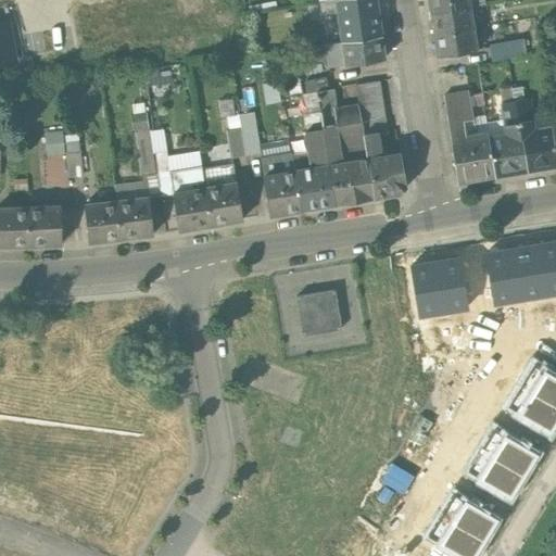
[(342,43),(381,37),(375,0),(333,0),(319,2),(321,17),(338,15),(342,43)]
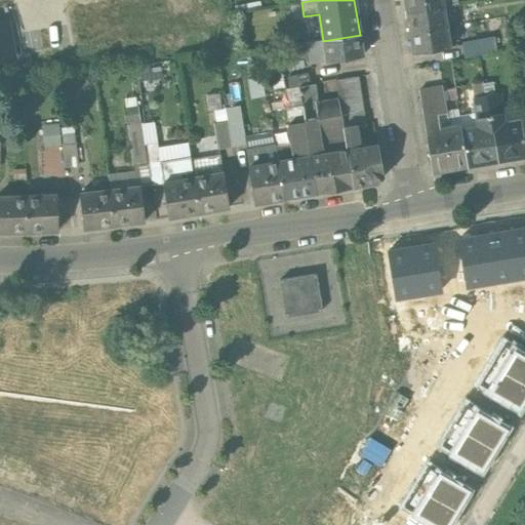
[(404,0),(406,11),(444,5),(461,3),(460,0),(404,0)]
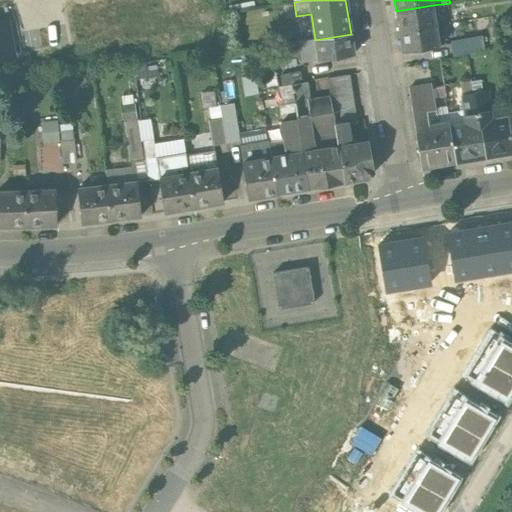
[(433,5),(396,11),(400,32),(436,26),(433,5)]
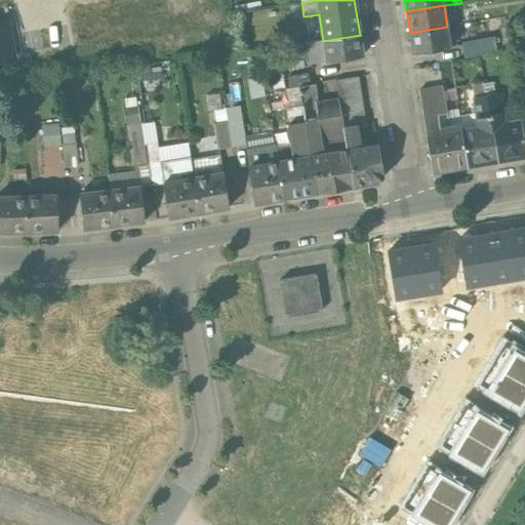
[(447,27),(410,33),(413,54),(451,49),(447,27)]
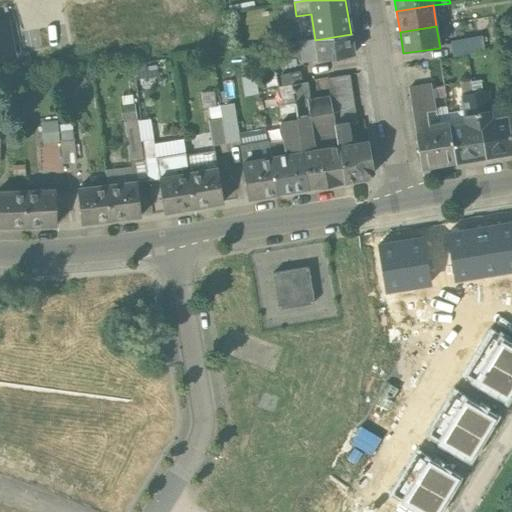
[(351,34),(315,40),(318,61),(354,55),(351,34)]
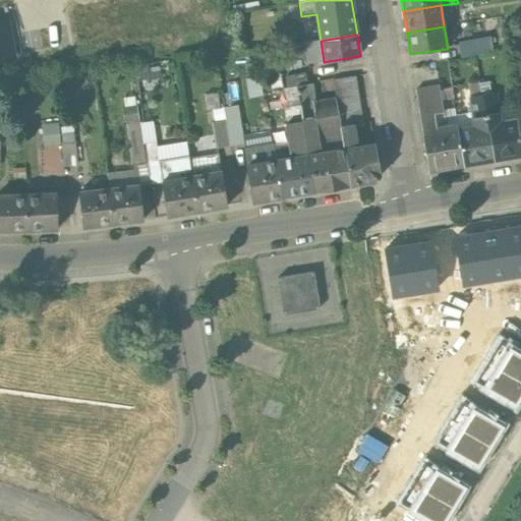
[(321,41),(283,47),(285,61),(306,57),(307,64),(324,62),(321,41)]
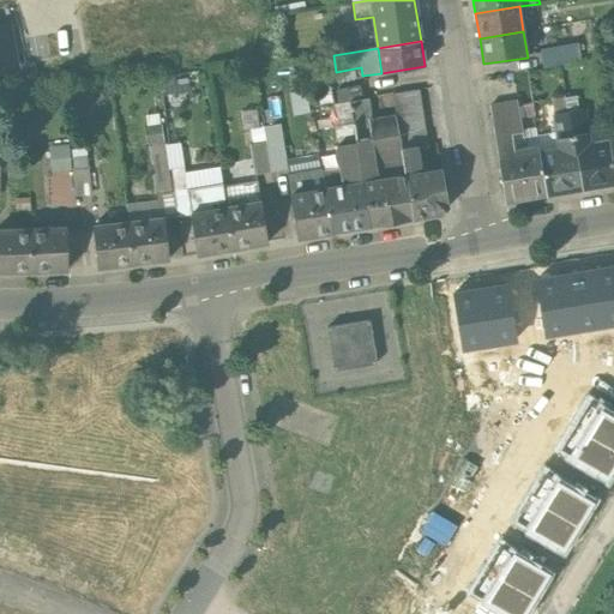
[(579,49),(541,54),(543,70),(581,65),(579,49)]
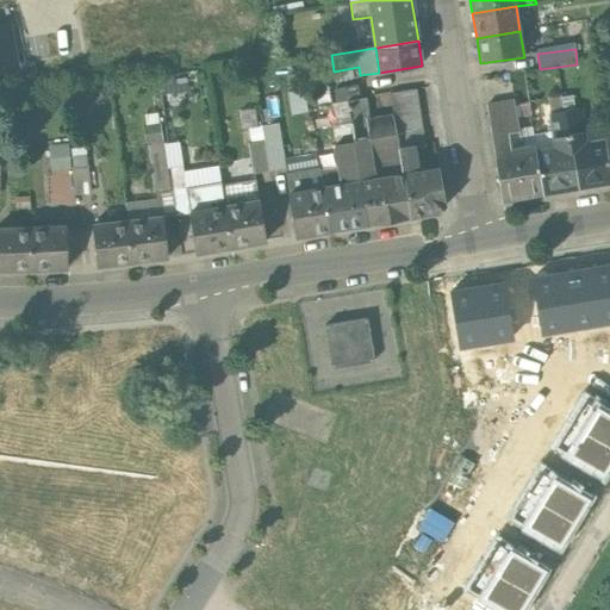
[(360,86),(337,91),(340,104),(347,103),(362,99),(360,86)]
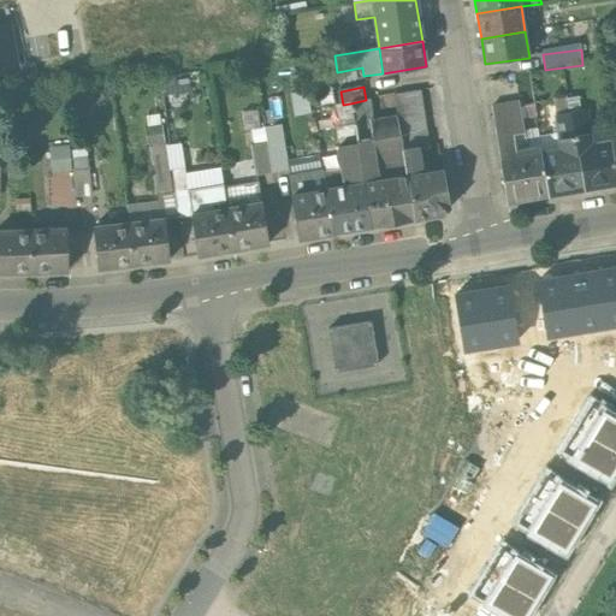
[(422,90),(392,96),(396,117),(402,149),(419,146),(419,148),(431,146),(422,90)]
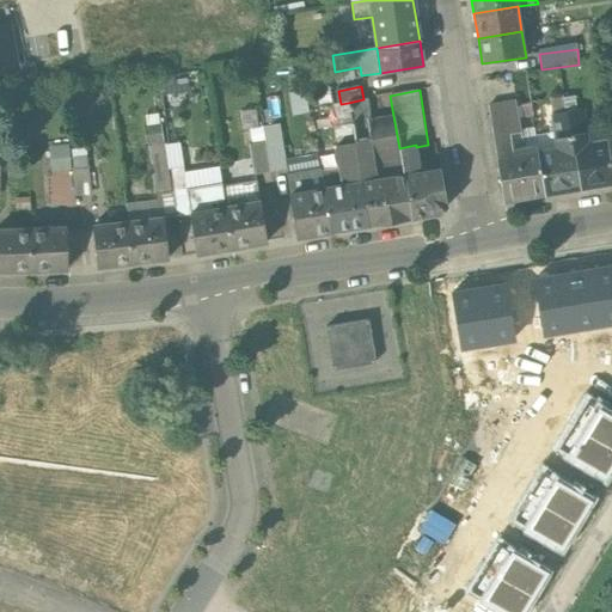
[(363,99),(348,103),(352,122),(361,184),(404,177),(399,148),(393,116),(372,120),(367,99),(363,99)]
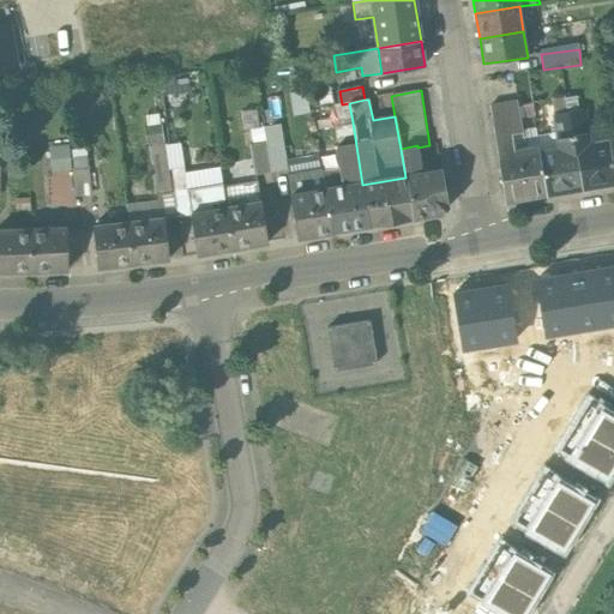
[(518,102),(491,106),(499,154),(516,151),(513,133),(524,132),(518,102)]
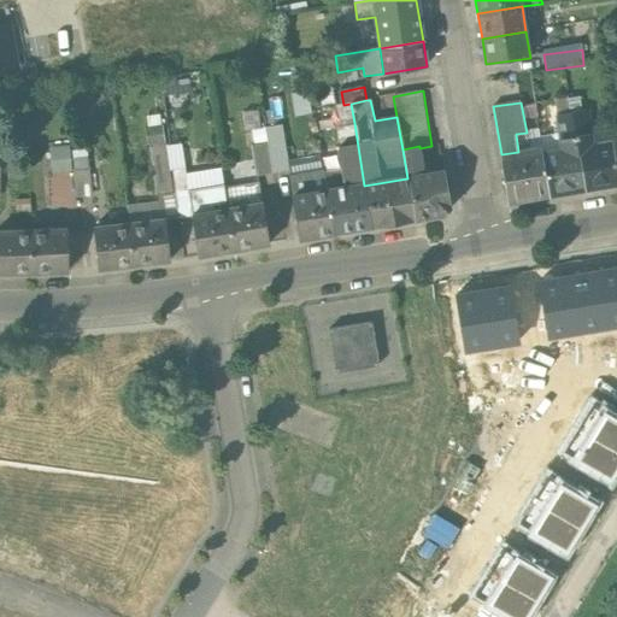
[(344,105),(338,106),(340,125),(354,123),(351,104),(344,105)]
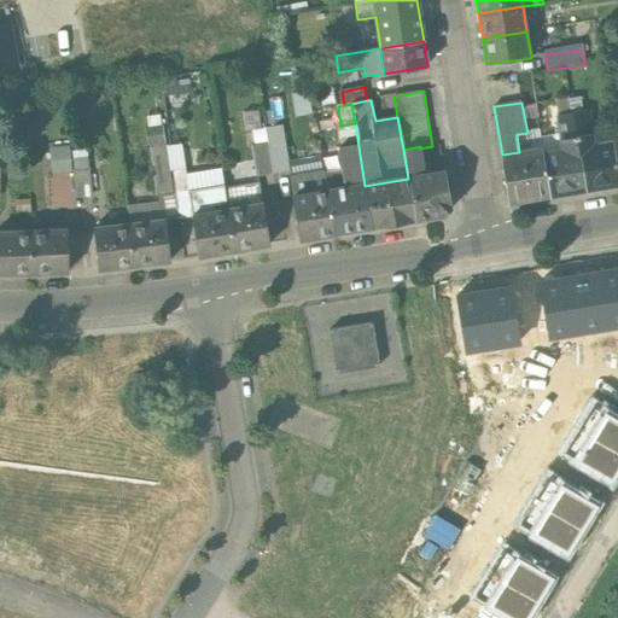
[(588,112),(573,115),(578,150),(593,147),(588,112)]
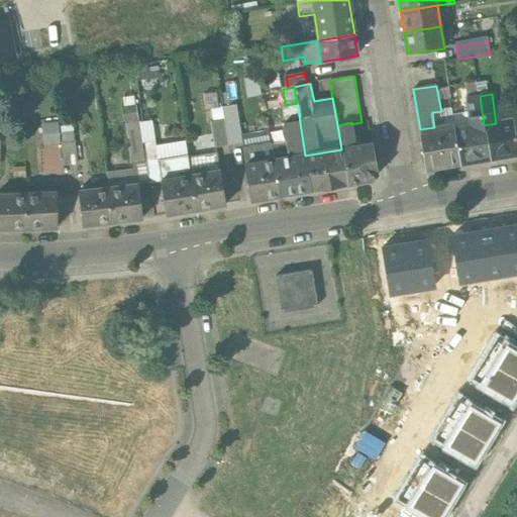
[(480,96),(467,98),(472,127),(484,125),(480,96)]
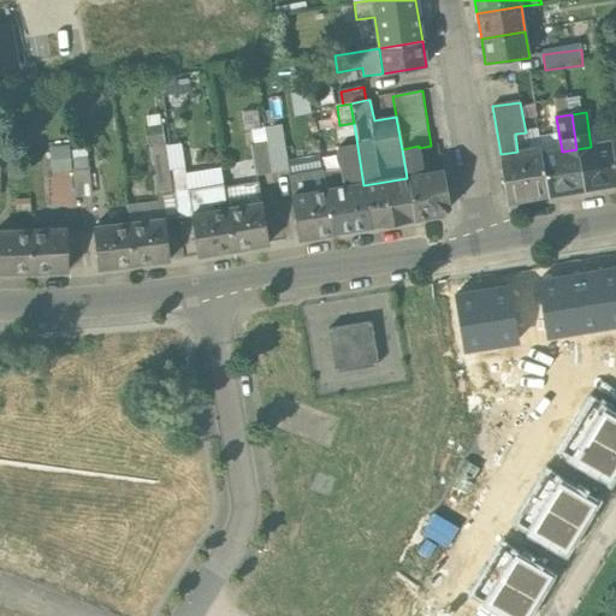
[(349,188),(327,191),(327,193),(335,234),(371,227),(363,185),(354,123),(339,125),(336,125),(345,184),(348,183),(349,188)]
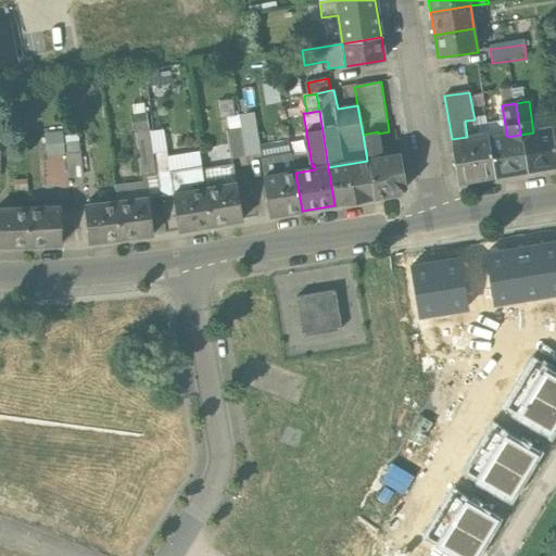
[(475,119),(465,121),(467,137),(452,139),(459,185),(495,179),(489,139),(485,118),(475,119)]
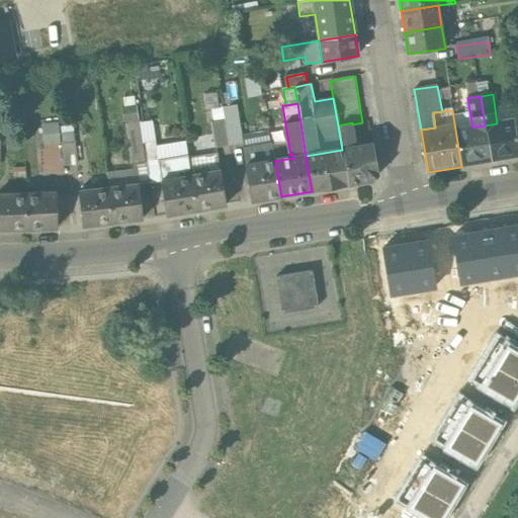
[(239,117),(226,119),(230,146),(243,144),(239,117)]
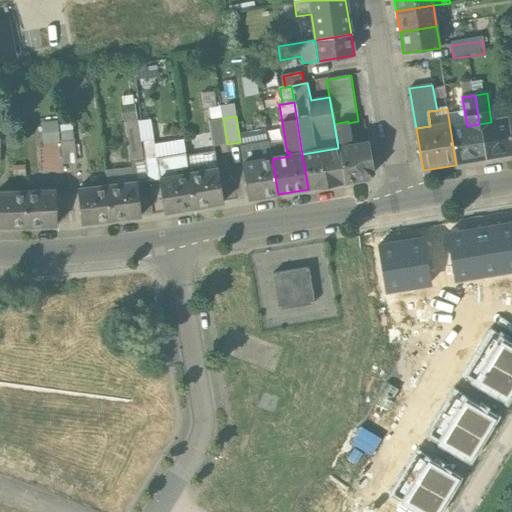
[(491,122),(479,124),(485,160),(511,155),(511,139),(509,119),(491,122)]
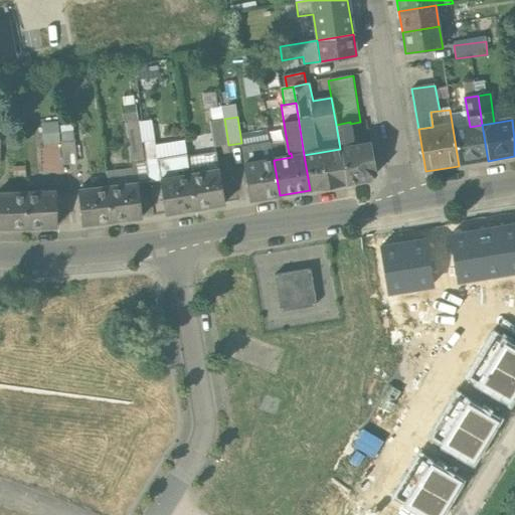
[(60,142),(59,121),(42,122),(43,143),(60,142)]
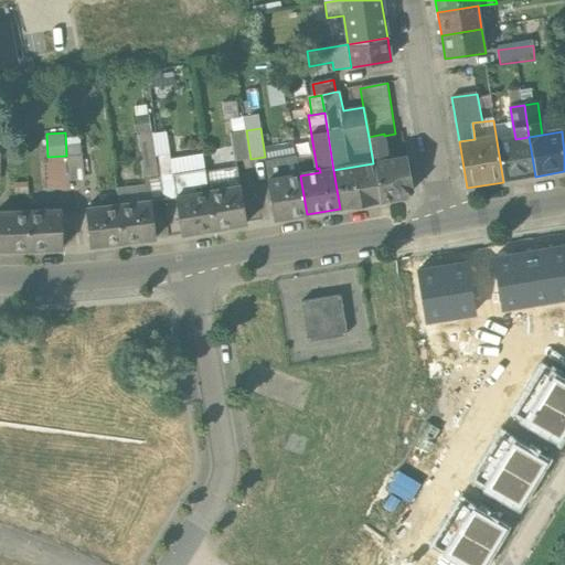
[(384,136),(384,134),(369,137),(373,163),(380,202),(415,196),(408,157),(388,160),(384,136)]
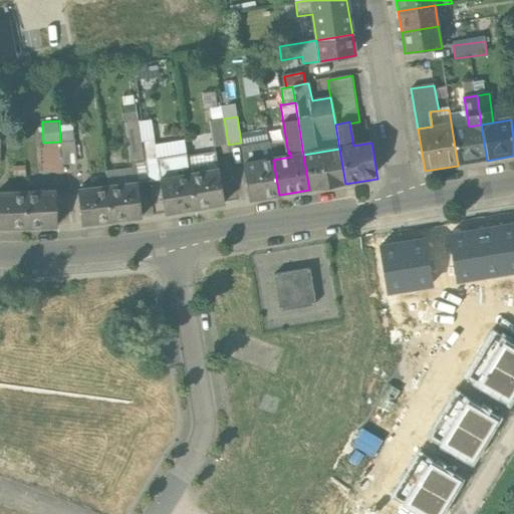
[(74,122),(62,123),(63,164),(76,163),(74,122)]
